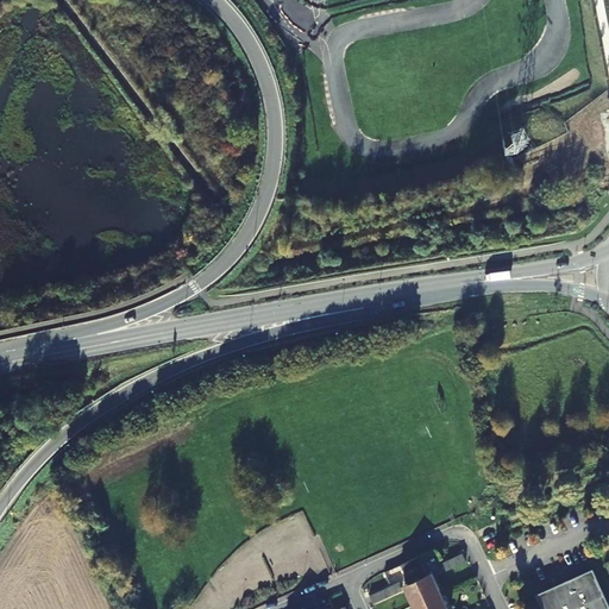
[(458,553),(440,560),(443,569),(460,562),(458,553)]
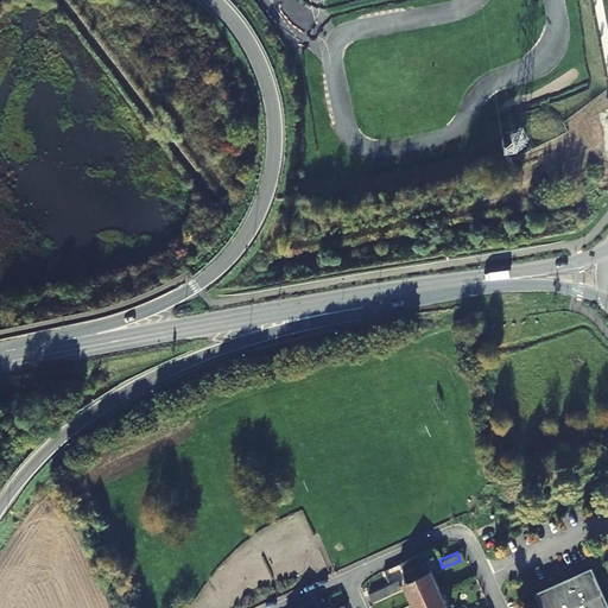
[(426,597),(438,591),(429,570),(424,571),(416,555),(409,558),(426,597)]
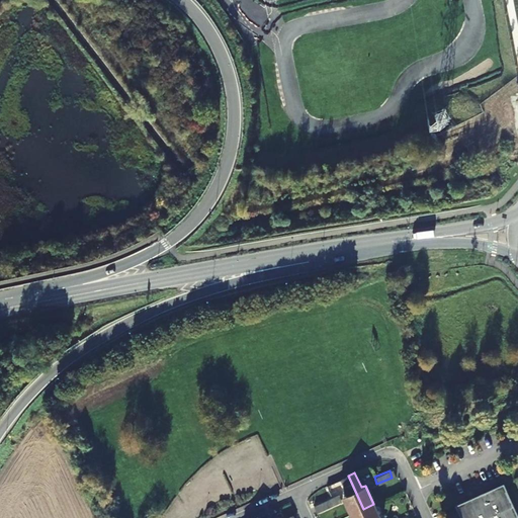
[(349,515),(363,509),(348,476),(338,480),(344,495),(341,497),(349,515)]
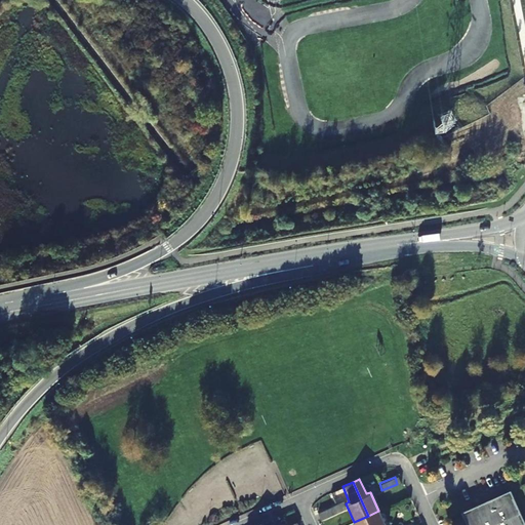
[(524,524),(524,519),(512,489),(460,511),(467,524),(524,524)]
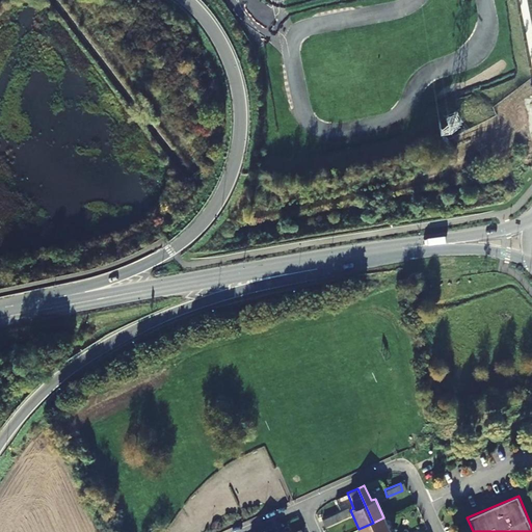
[(339,510),(321,517),(324,525),(341,519),(339,510)]
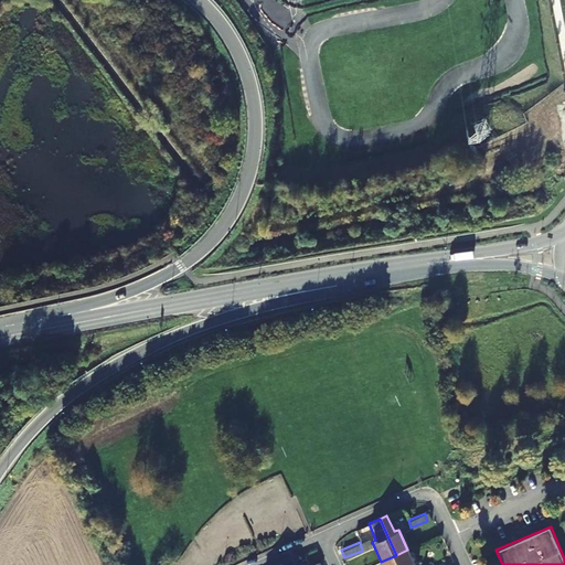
[(414,564),(407,550),(396,555),(401,564),(414,564)]
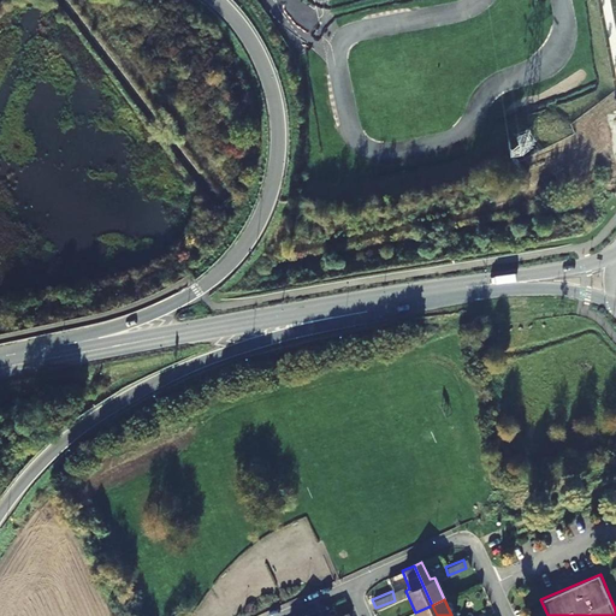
[(437,615),(432,605),(415,612),(416,615),(437,615)]
